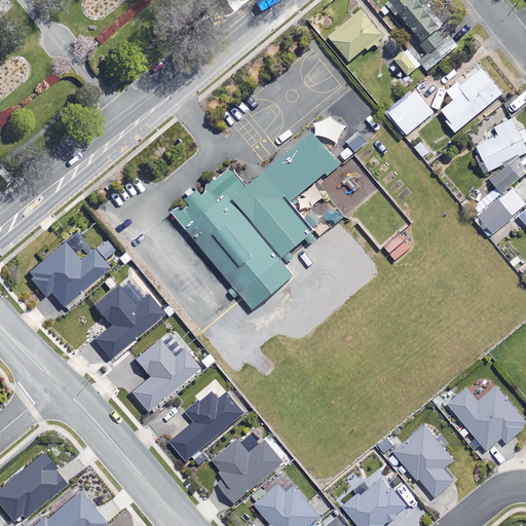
[(448,35),(420,0),(395,0),(388,5),(395,13),(397,11),(430,54),(421,63),(428,72),(460,47),(449,34),(448,35)]
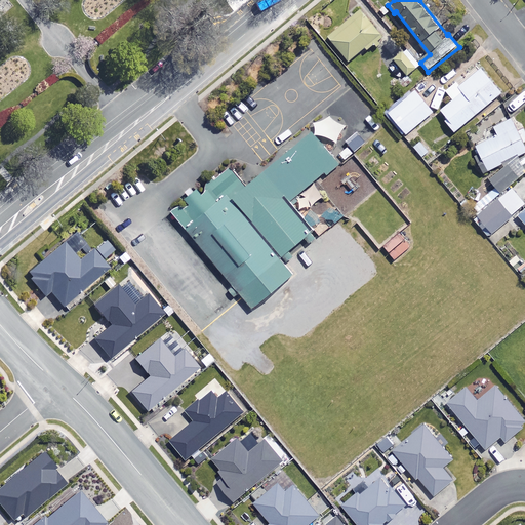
[(382,37),(362,11),(329,37),(350,63),(382,37)]
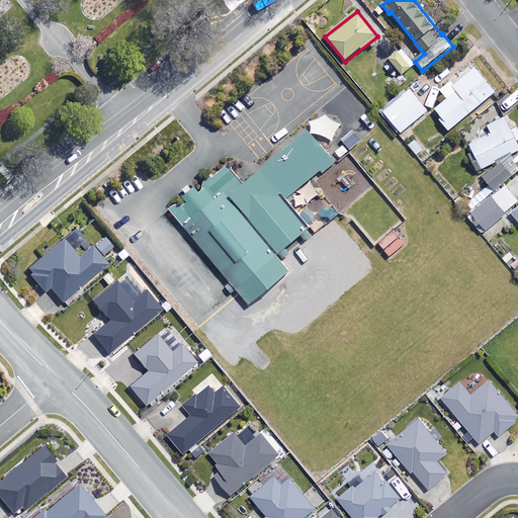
[(415,65),(403,51),(391,60),(403,75),(415,65)]
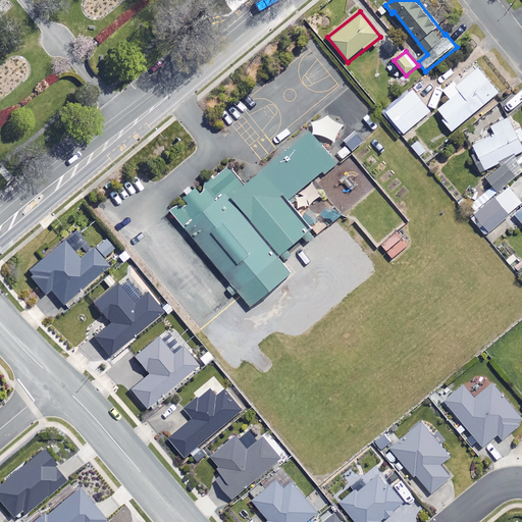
[(447,119),(445,121),(453,132),(500,94),(479,69),(459,86),(456,83),(445,92),(452,101),(439,110),(447,119)]
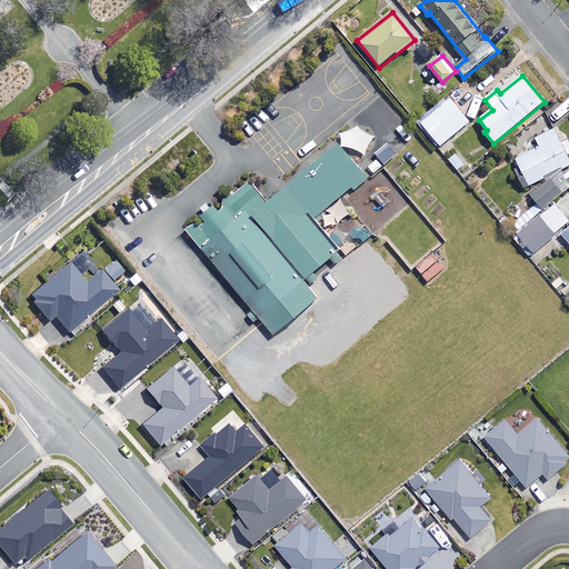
[(470,122),(449,97),(419,122),(437,143),(439,142),(442,146),(470,122)]
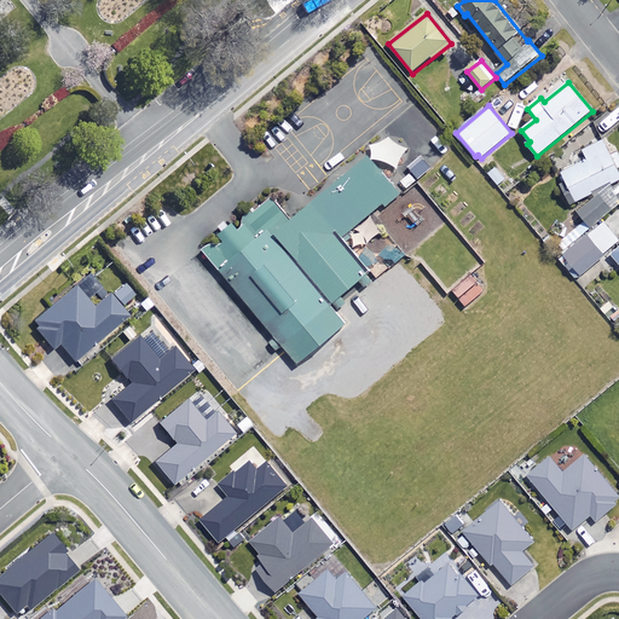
[(618,120),(611,111),(597,125),(605,132),(618,120)]
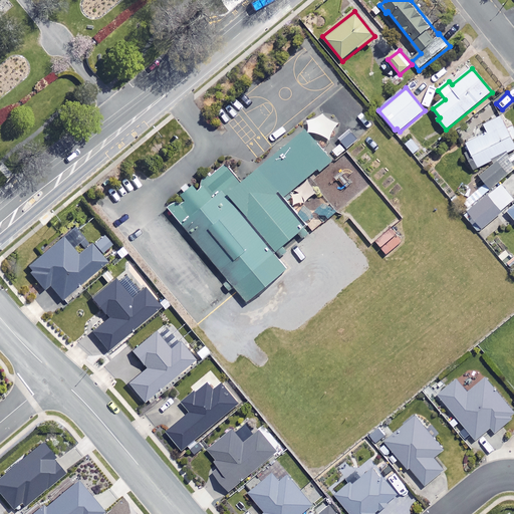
[(508,131),(501,116),(485,124),(489,134),(467,145),(479,168),(513,150),(513,142),(513,141),(513,140),(513,127),(508,131)]
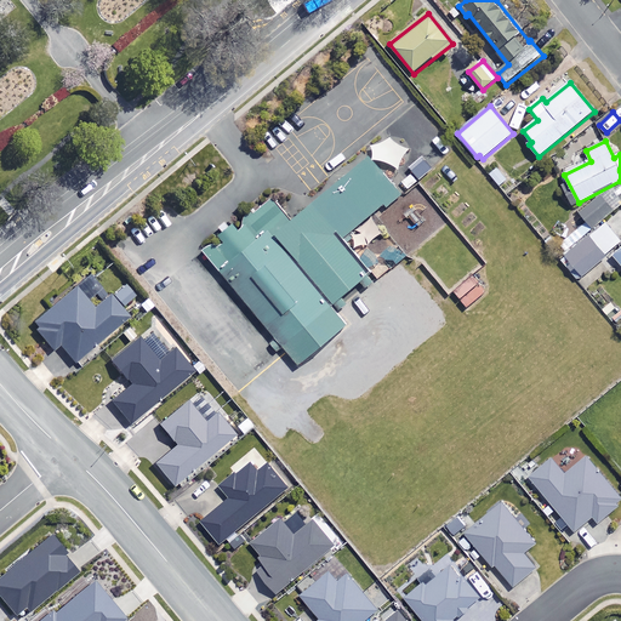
[(288,232),(266,205),(198,260),(278,358),(368,286),(335,245),(400,193),(375,161),(288,232)]
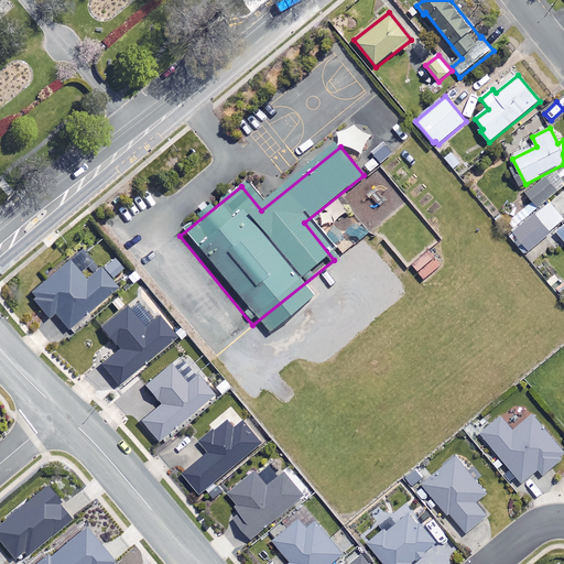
[(528,193),(542,208),(557,193),(544,179),(528,193)]
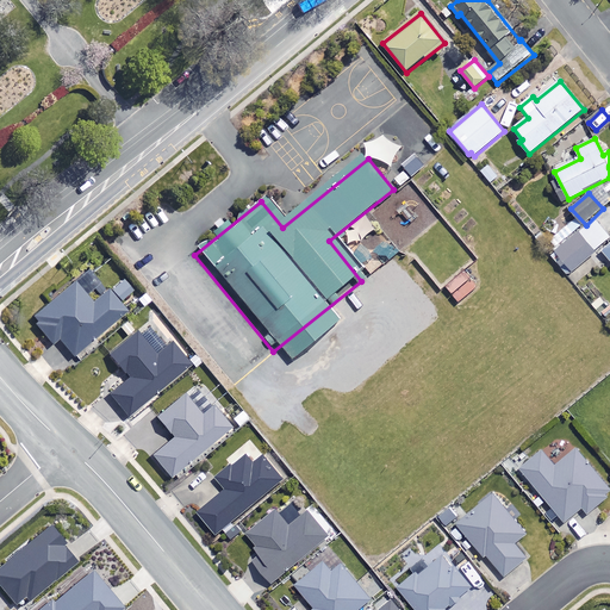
[(609,237),(595,221),(556,253),(572,271),(609,237)]
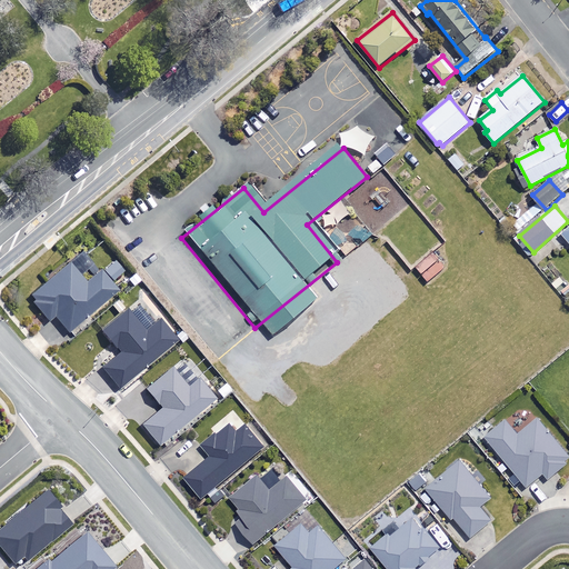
[(340,247),(349,257),(359,247),(350,237),(340,247)]
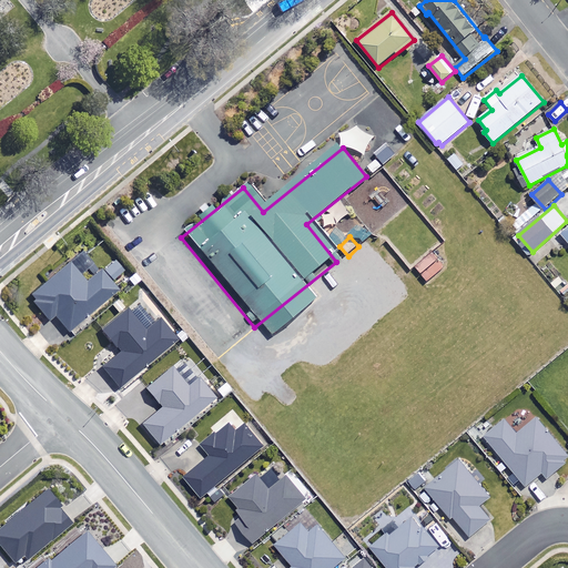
[(358,246),(348,256),(354,263),(371,249),(364,242),(358,246)]
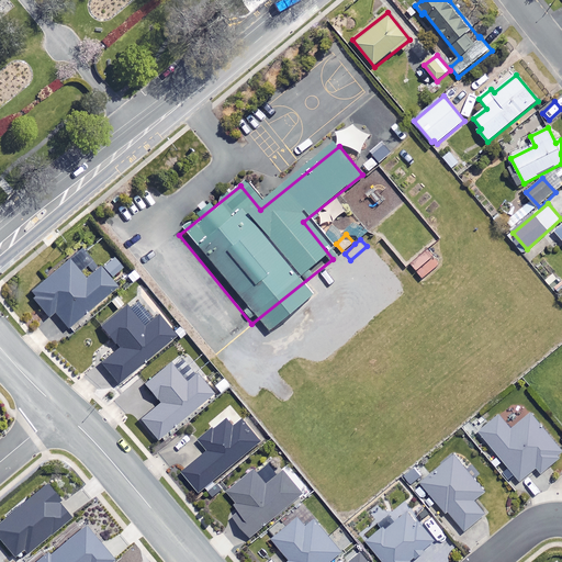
[(90,265),(78,249),(26,293),(48,318),(54,314),(68,329),(116,288),(100,268),(92,274),(86,268),(90,265)]
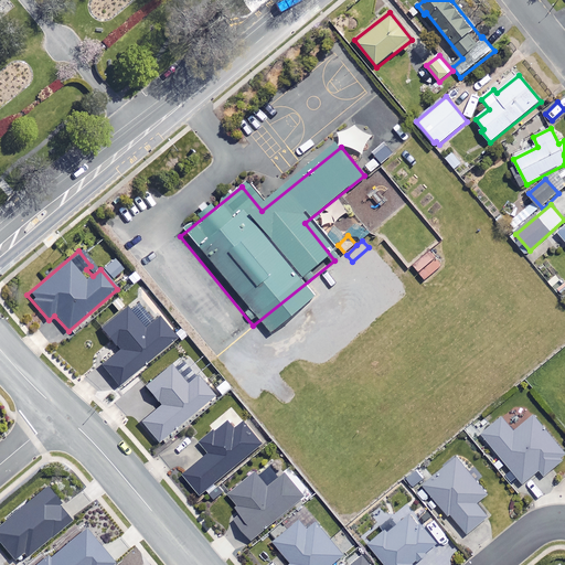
[(145,330),(127,308),(102,329),(120,351),(102,366),(117,386),(176,338),(159,318),(145,330)]
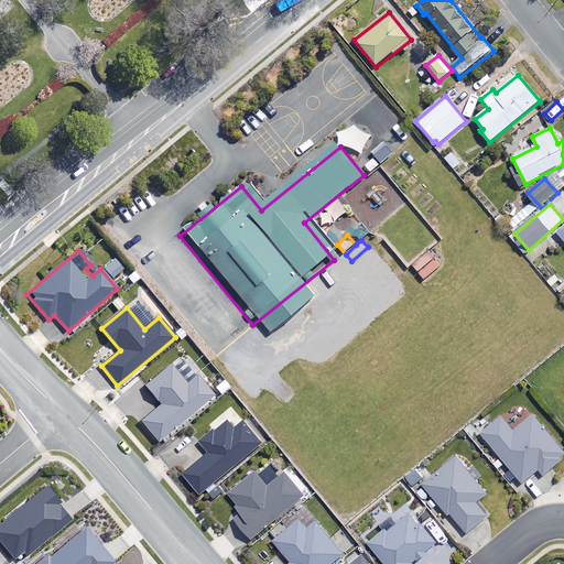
[(187,384),(172,366),(147,387),(161,403),(141,421),(159,442),(215,394),(198,375),(187,384)]
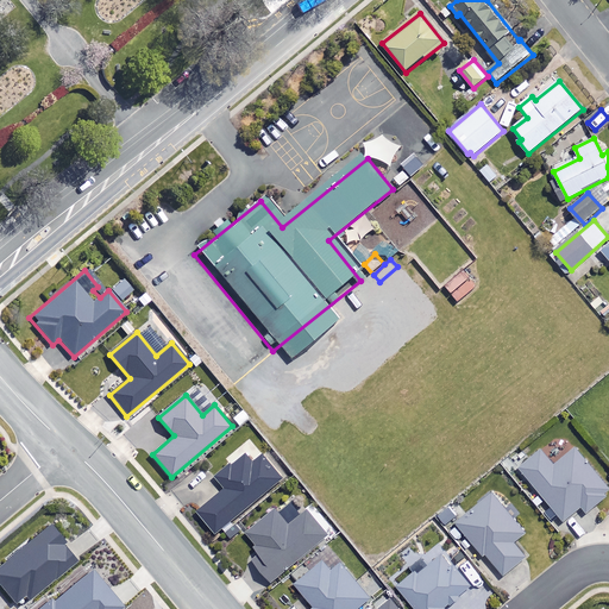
[(556,466),(542,450),(520,469),(565,522),(584,508),(588,513),(608,495),(608,488),(577,449),(556,466)]
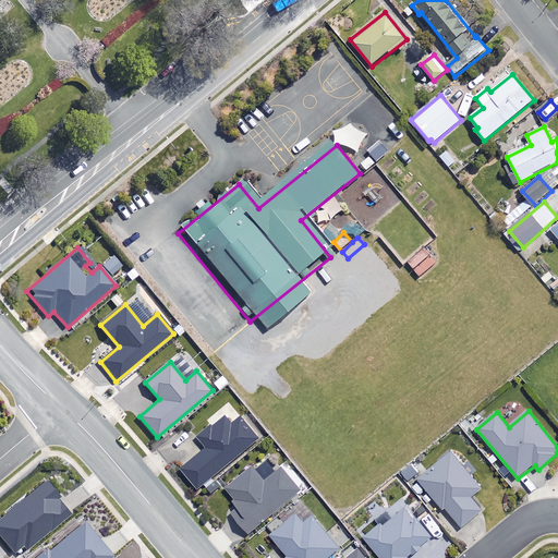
[(233,425),(227,416),(199,438),(207,449),(181,470),(196,488),(259,439),(242,417),(233,425)]
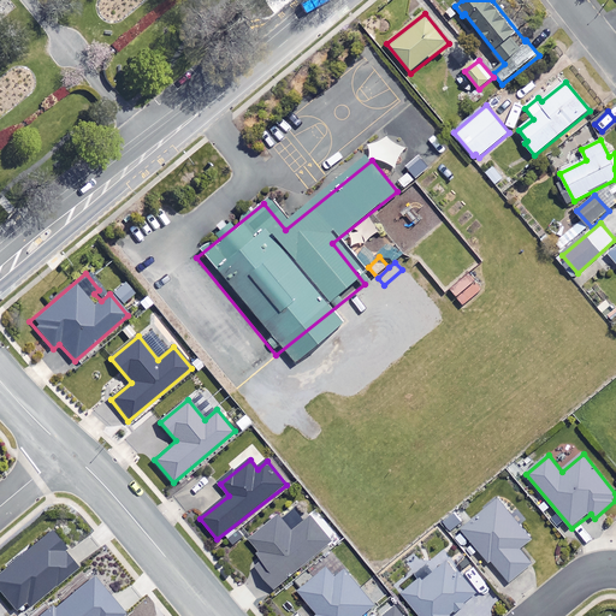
[(463,531),(497,570),(490,575),(502,590),(533,562),(521,548),(532,538),(499,499),(463,531)]
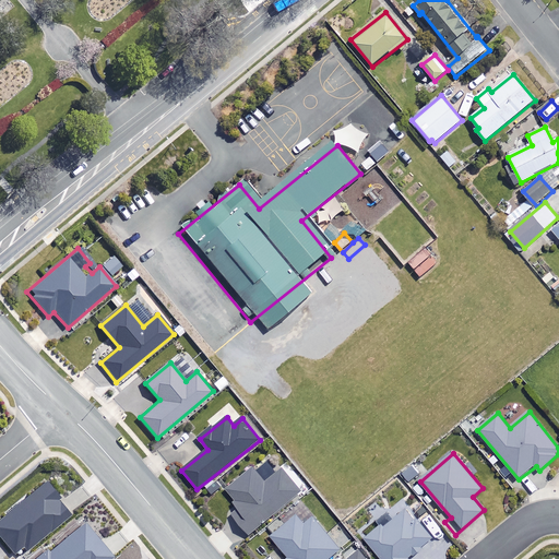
[(266,483),(254,468),(227,490),(242,508),(234,514),(251,534),(301,491),(283,470),(266,483)]
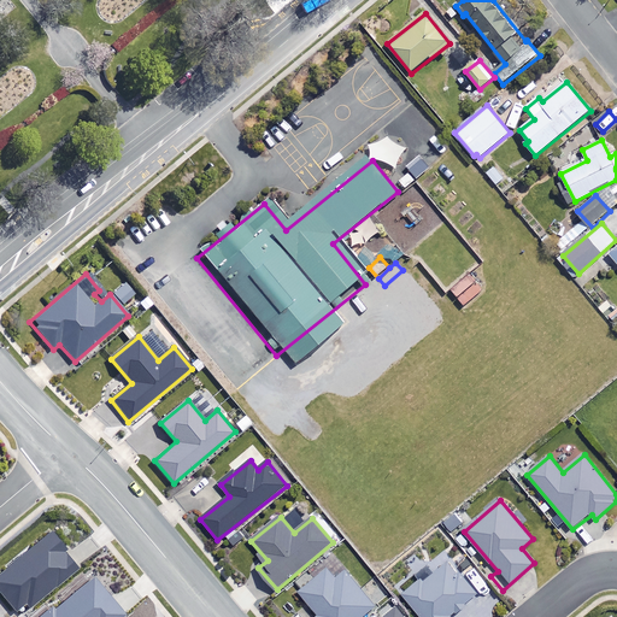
[(0,574),(0,591),(17,611),(28,603),(31,607),(80,569),(65,552),(69,548),(53,530),(0,574)]
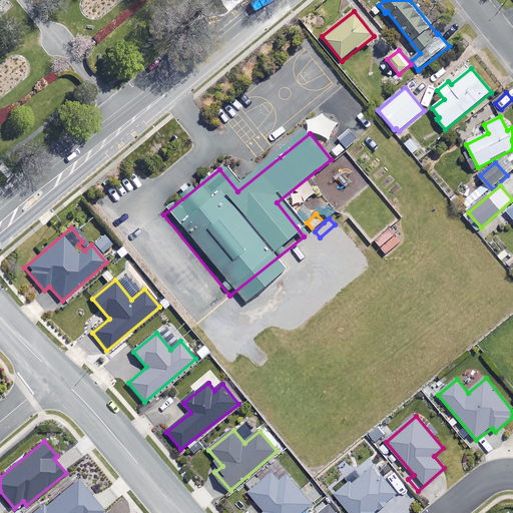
[(398,494),(375,467),(353,486),(351,483),(337,494),(352,512),(375,512),(376,512),(398,494)]
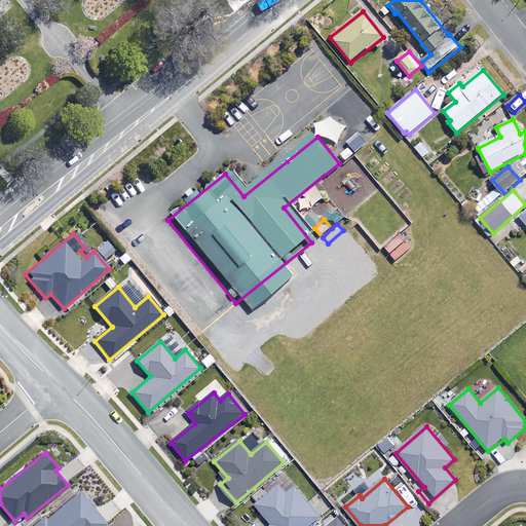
[(309,525),(321,518),(288,480),(257,505),(272,524),(269,525),(309,525)]
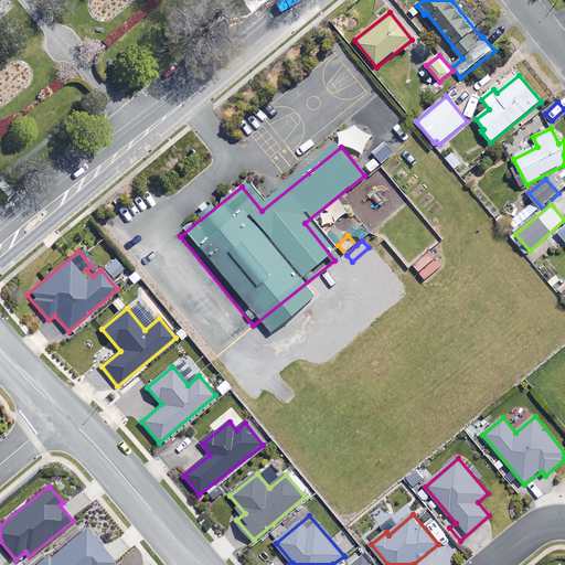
[(115,564),(117,564),(88,529),(52,557),(50,554),(35,564),(115,564)]
